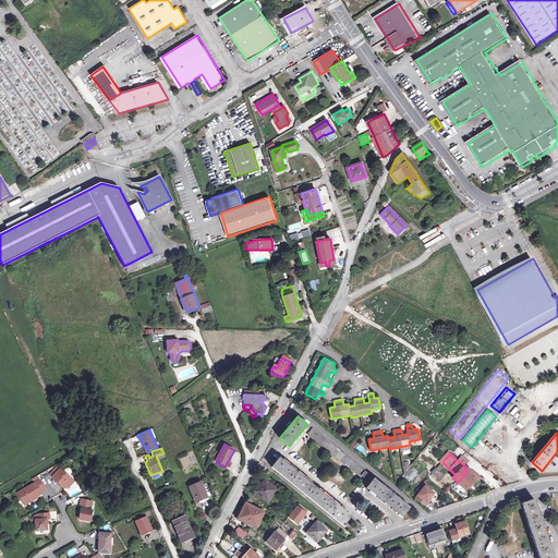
[(463,456),(459,461),(465,465),(469,461),(463,456)]
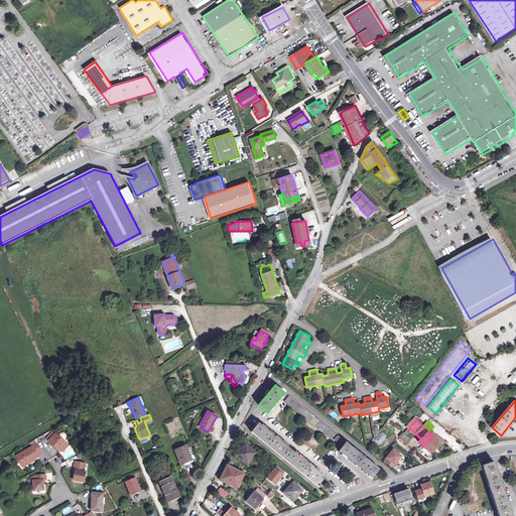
[(252,432),(319,488),(320,486),(319,485),(326,478),(259,423),(252,432)]
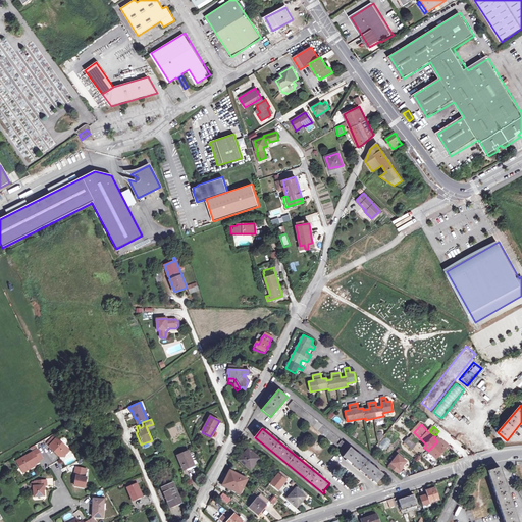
[(54,439),(52,437),(46,444),(49,447),(54,439)]
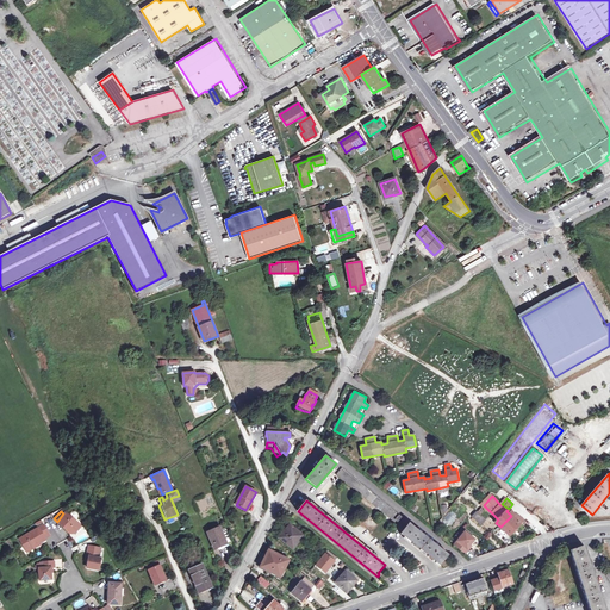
[(486,520),(478,511),(473,516),(481,526),(486,520)]
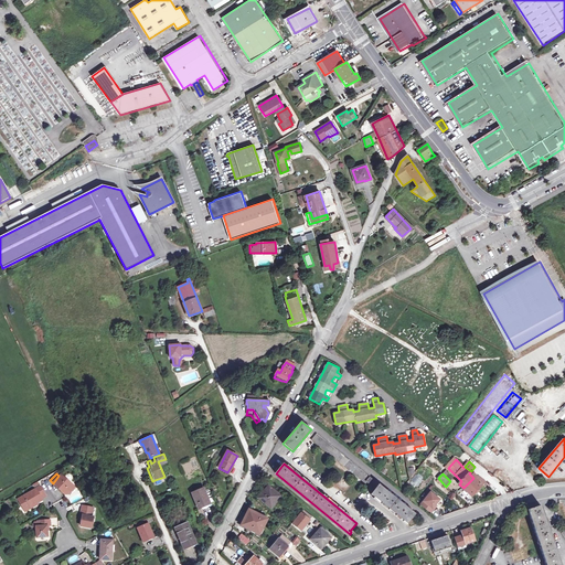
[(64,494),(68,494),(74,487),(60,475),(59,476),(53,483),(52,483),(64,494)]
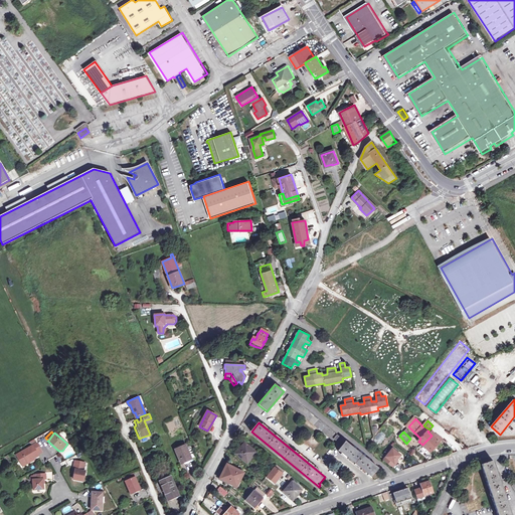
[(380,444),(385,439),(378,433),(373,438),(380,444)]
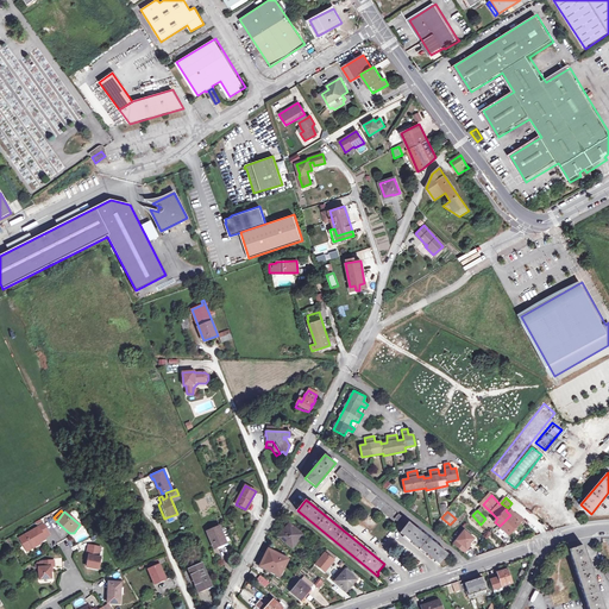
[(518,514),(514,519),(520,525),(525,521),(525,520),(518,514)]
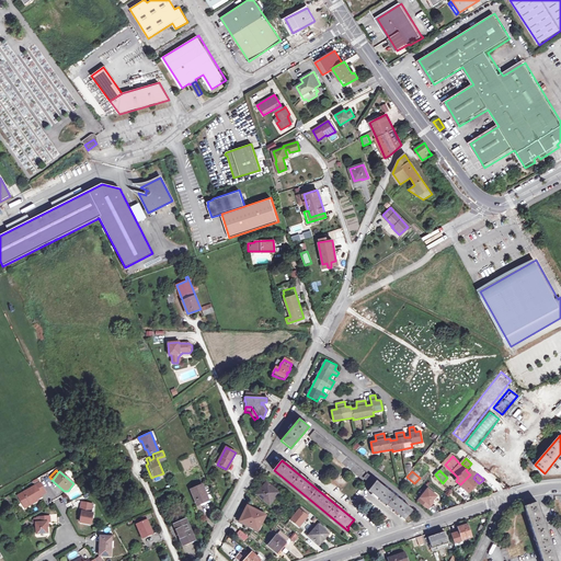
[(473,478),(470,474),(460,484),(460,485),(469,494),(479,483),(473,478)]
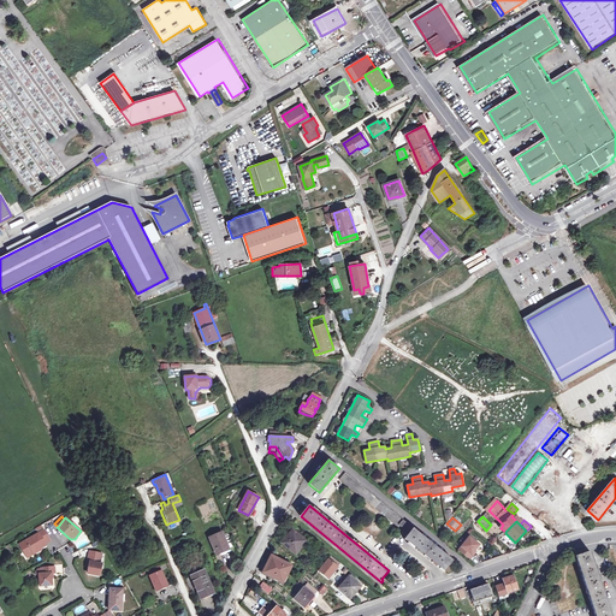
[(413,528),(404,539),(445,572),(454,561),(413,528)]
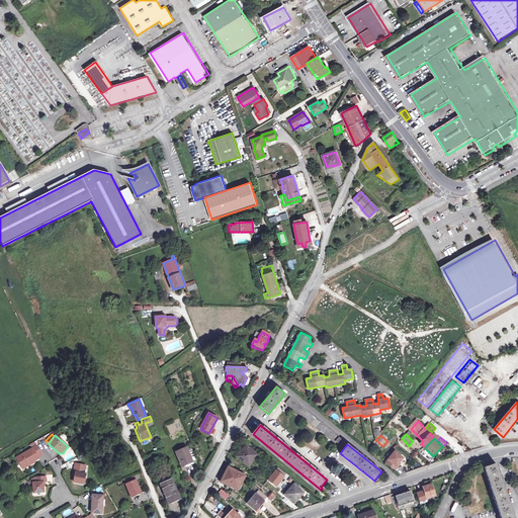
[(258,455),(246,445),(237,456),(249,466),(258,455)]
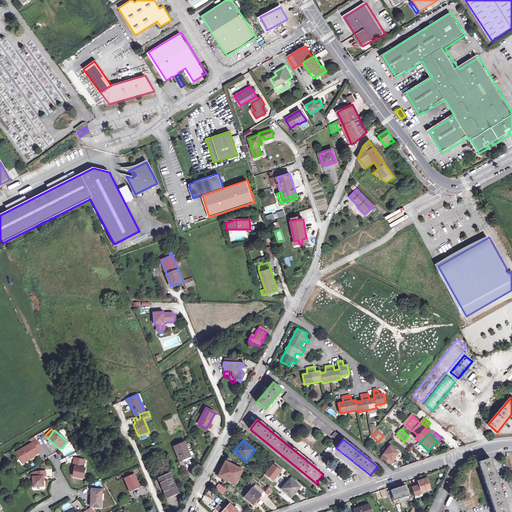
[(26,459),(27,461),(32,458),(31,457),(38,453),(37,452),(41,450),(36,441),(15,453),(21,462),(26,459)]
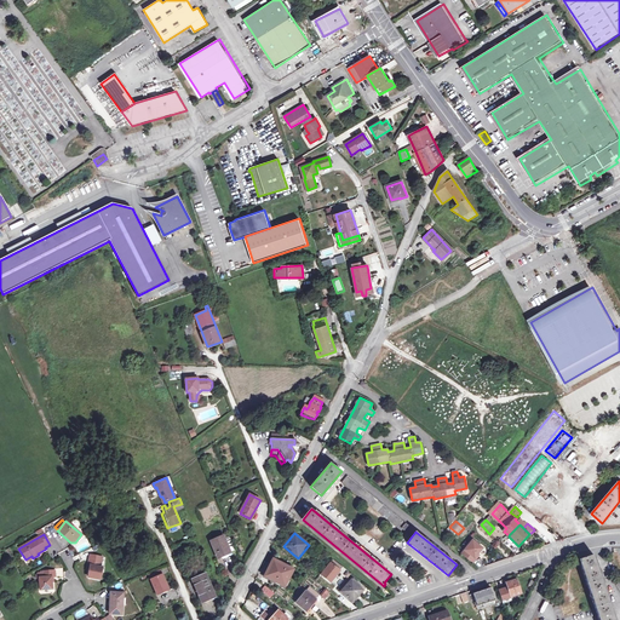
[(230,552),(224,540),(223,535),(211,541),(218,557),(230,552)]
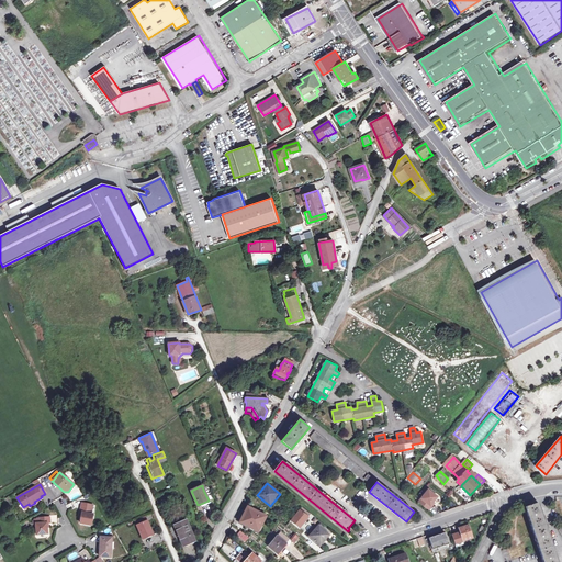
[(203,490),(209,501),(213,498),(208,487),(203,490)]
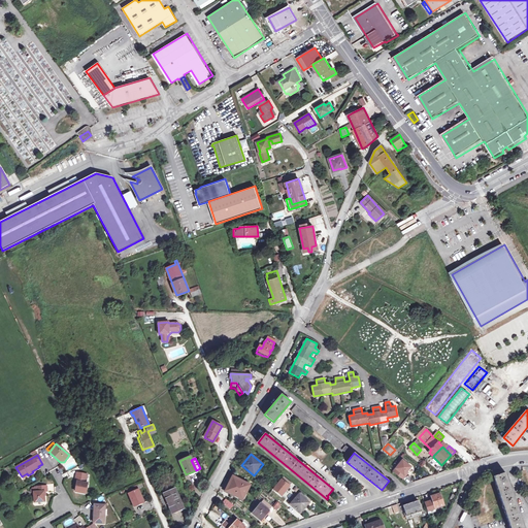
[(403,461),(394,472),(403,481),(406,476),(405,475),(411,467),(403,461)]
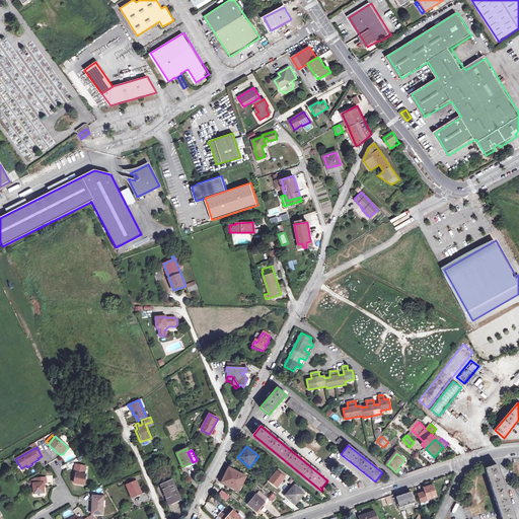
[(76,473),(76,476),(74,484),(84,485),(86,474),(84,474),(86,466),(76,464),(74,472),(76,473)]
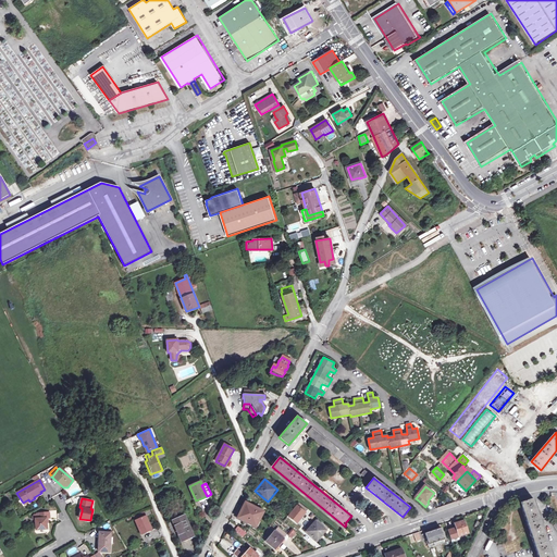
[(520,503),(537,556),(553,556),(534,498),(520,503)]
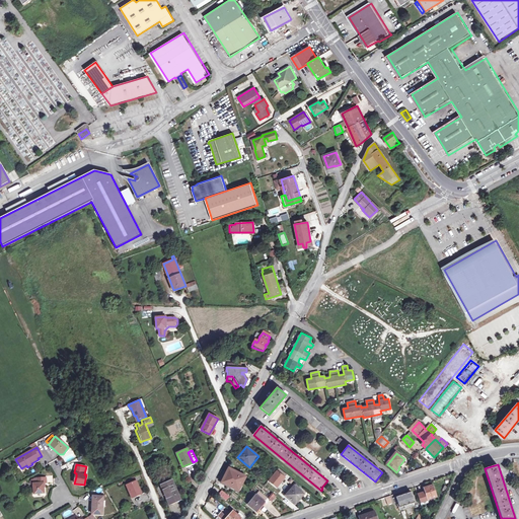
[(238,491),(244,477),(229,469),(222,483),(238,491)]
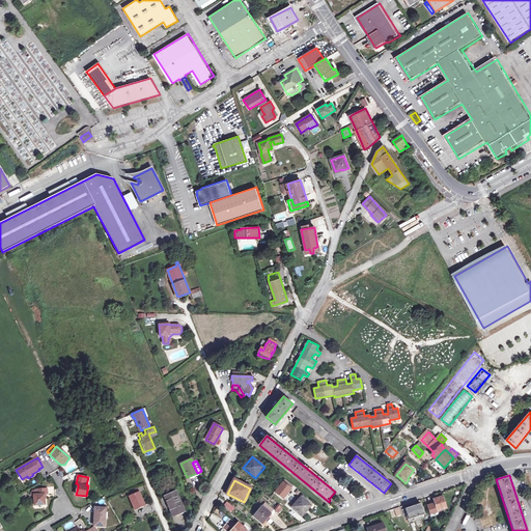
[(291,485),(285,480),(275,493),(283,499),(291,488),(289,487),(291,485)]
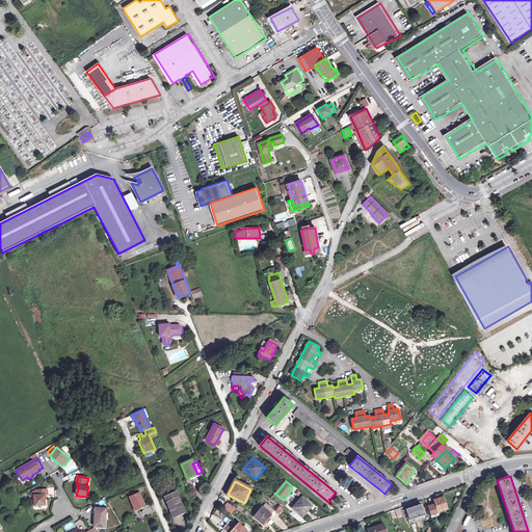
[(34,506),(45,506),(45,496),(47,495),(47,489),(36,490),(36,496),(33,496),(34,506)]
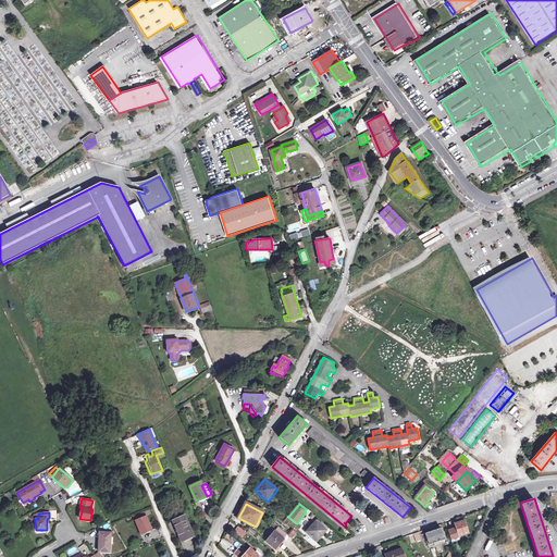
[(141,534),(151,530),(144,512),(134,517),(141,534)]
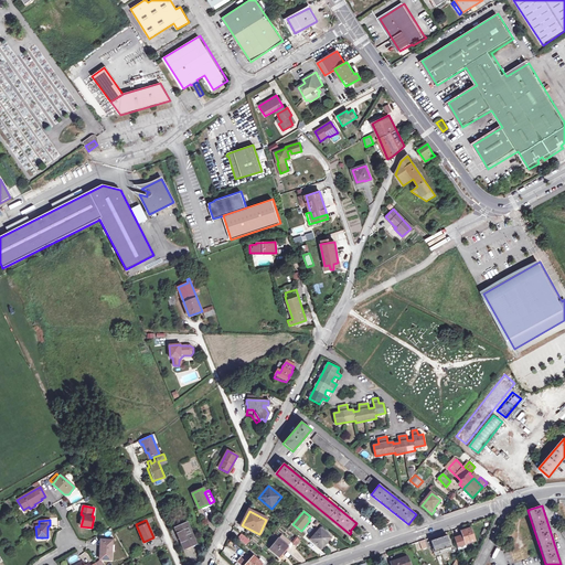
[(191,545),(190,544),(195,542),(193,536),(191,531),(190,531),(187,523),(182,524),(181,521),(174,523),(176,528),(181,542),(182,541),(185,547),(191,545)]
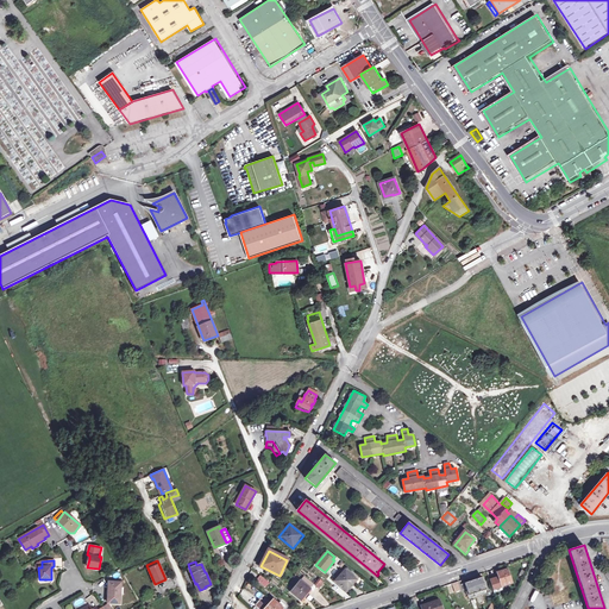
[(502,586),(513,583),(508,569),(497,572),(501,581),(502,586)]
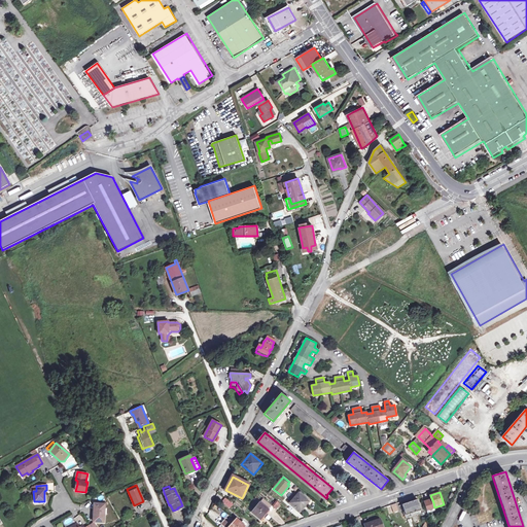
[(310,502),(300,493),(290,503),(301,512),(310,502)]
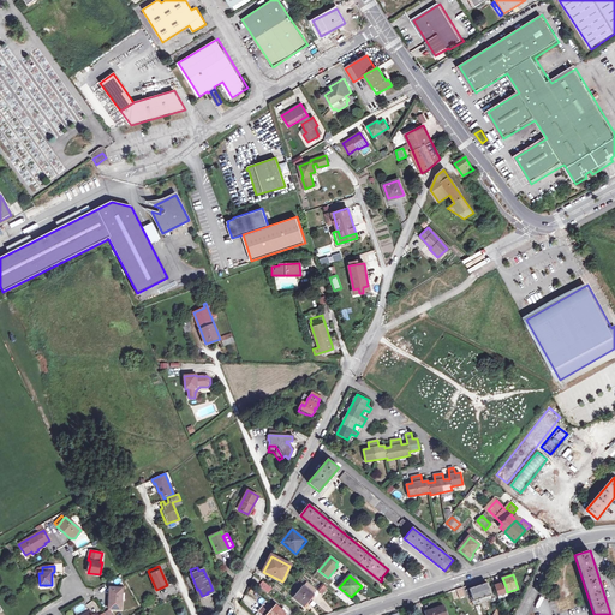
[(269,593),(273,589),(263,581),(260,585),(269,593)]
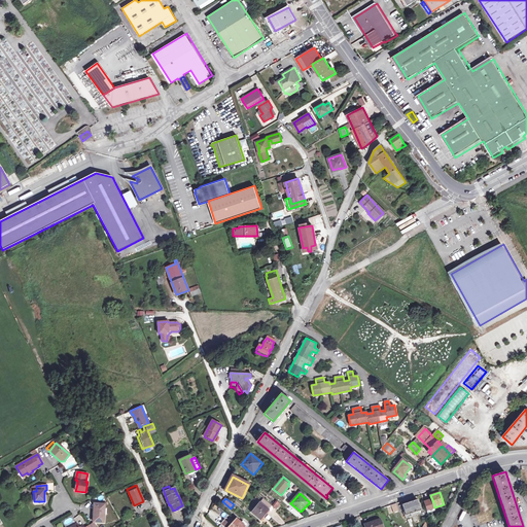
[(252,513),(260,520),(272,505),(264,498),(252,513)]
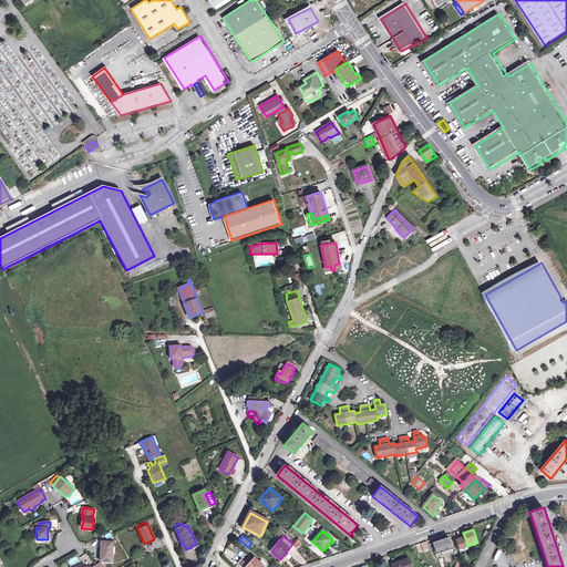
[(463,537),(456,540),(460,548),(467,546),(466,540),(464,540),(463,537)]
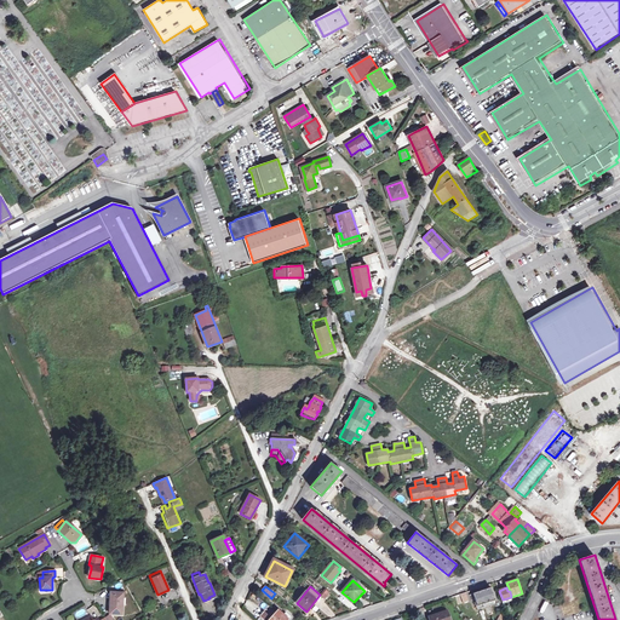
[(492,589),(475,595),(478,606),(476,607),(477,610),(493,604),(492,601),(498,600),(495,592),(494,593),(492,589)]
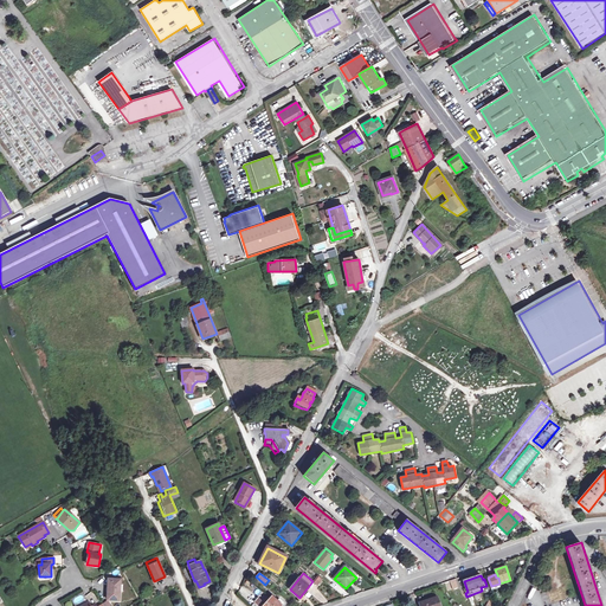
[(108,579),(107,600),(118,600),(120,591),(120,581),(120,580),(108,579)]
